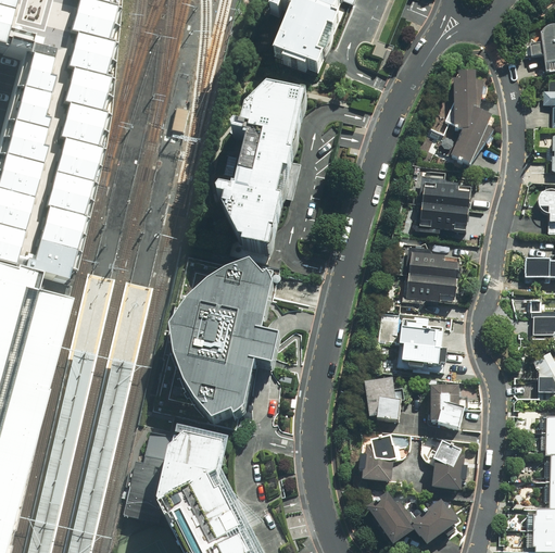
[(0,0),(0,52),(19,58),(0,127),(0,271),(8,273),(10,262),(42,127),(36,126),(47,58),(34,53),(36,46),(3,36),(11,0),(0,0)]
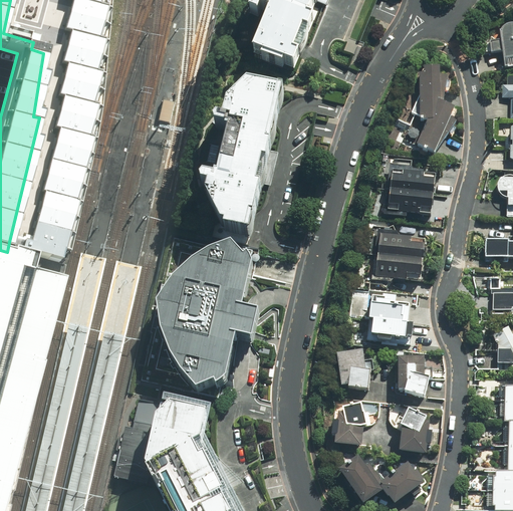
[(56,0),(56,3),(65,5),(57,36),(63,38),(54,69),(59,70),(51,101),(56,101),(47,135),(51,136),(34,197),(37,198),(24,247),(9,242),(7,252),(31,258),(54,264),(94,113),(101,0),(56,0)]
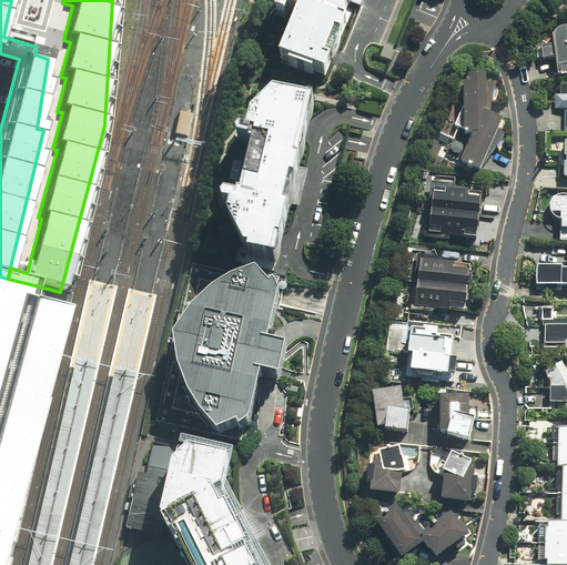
[(313,70),(325,74),(332,61),(338,50),(347,21),(344,18),(350,1),(361,4),(362,0),(282,0),(276,11),(285,17),(289,9),(297,12),(295,22),(280,57),(291,62),(290,64),(313,74),(313,70)]
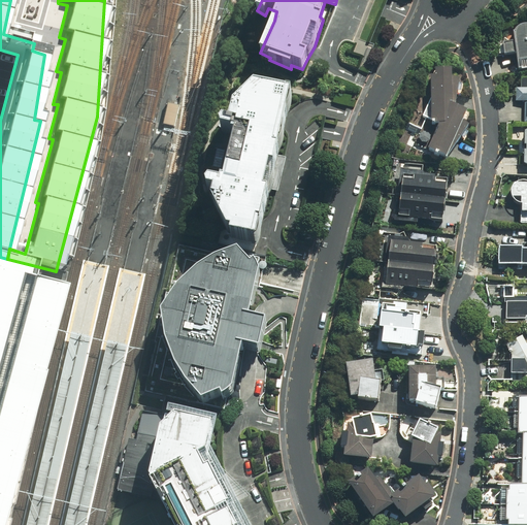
[(526,23),(520,24),(516,27),(513,30),(513,38),(502,40),(503,54),(514,52),(517,68),(526,66),(526,23)]
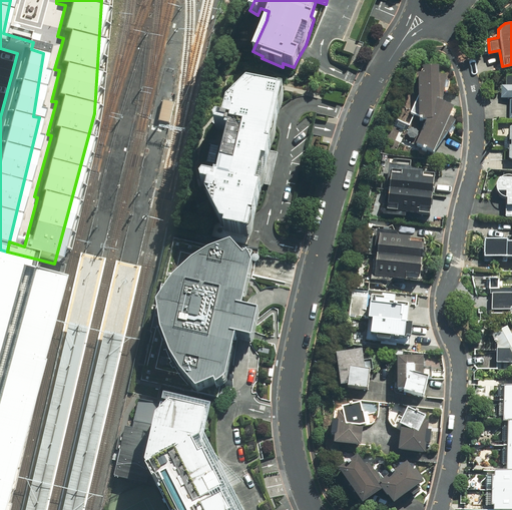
[(438,65),(417,64),(418,118),(424,118),(414,142),(434,152),(455,121),(449,116),(454,106),(443,100),(446,75),(438,72),(438,65)]
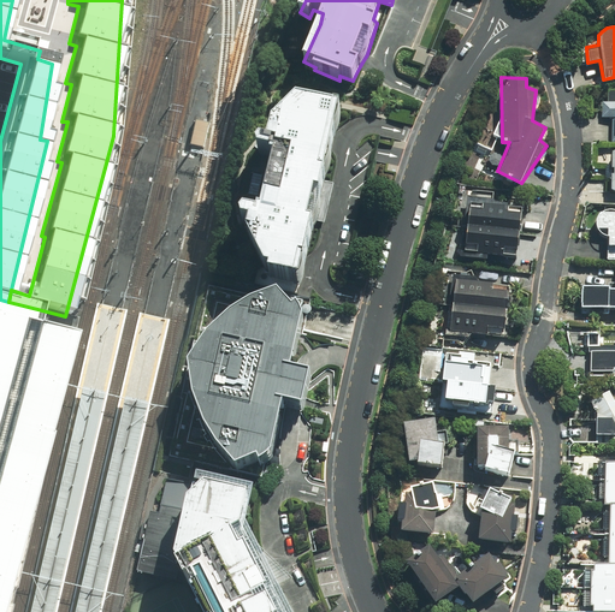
[(614,100),(602,100),(601,114),(611,117),(611,141),(614,141),(614,100)]
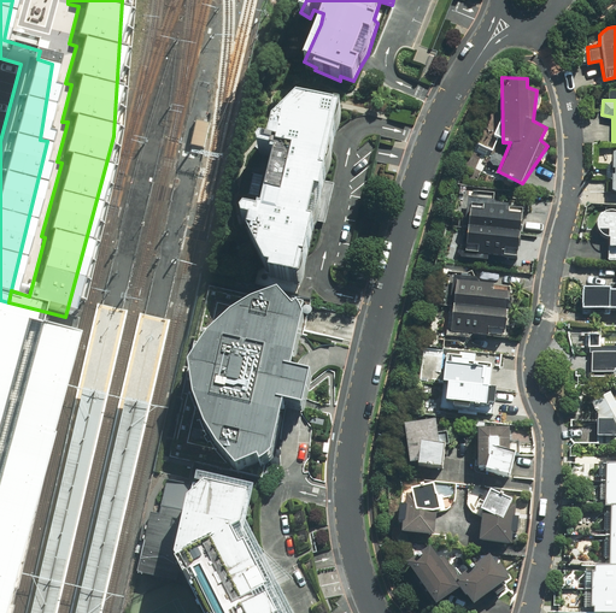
[(263,216),(242,211),(240,219),(250,222),(247,230),(271,273),(299,281),(314,220),(324,223),(335,182),(326,180),(341,112),(297,101),(273,124),(268,145),(262,142),(259,149),(277,153),(263,216)]
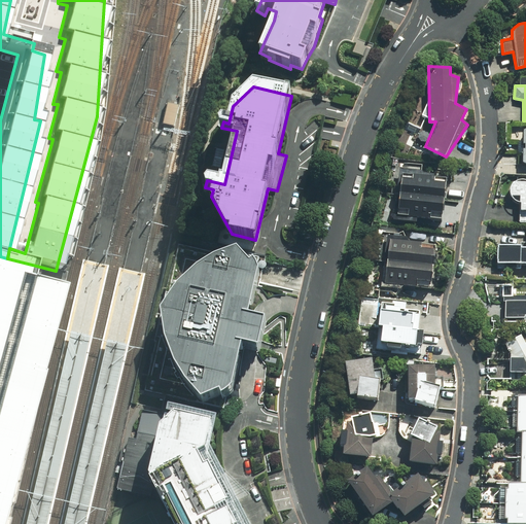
[(168,98),(164,118),(175,121),(179,101),(168,98)]
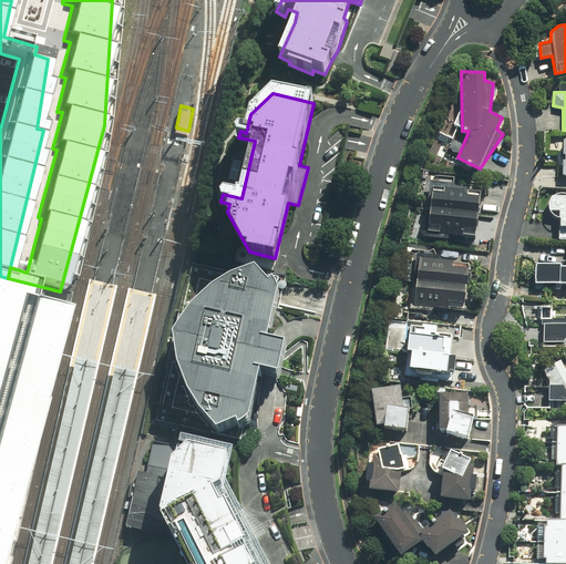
[(452,181),(454,174),(434,174),(433,181),(429,180),(426,197),(431,197),(424,231),(475,235),(480,185),(452,181)]
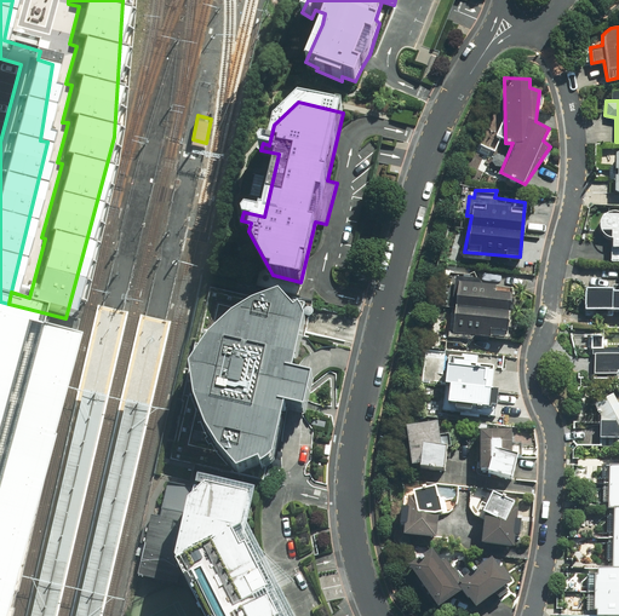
[(618,208),(613,208),(606,209),(602,214),(600,220),(599,226),(601,231),(606,236),(611,237),(611,259),(618,259),(618,208)]
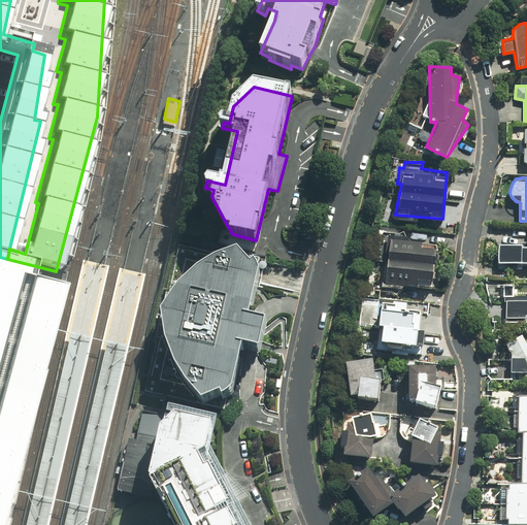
[(526,234),(526,235),(526,247),(521,247),(521,243),(497,243),(497,264),(526,263),(526,234)]
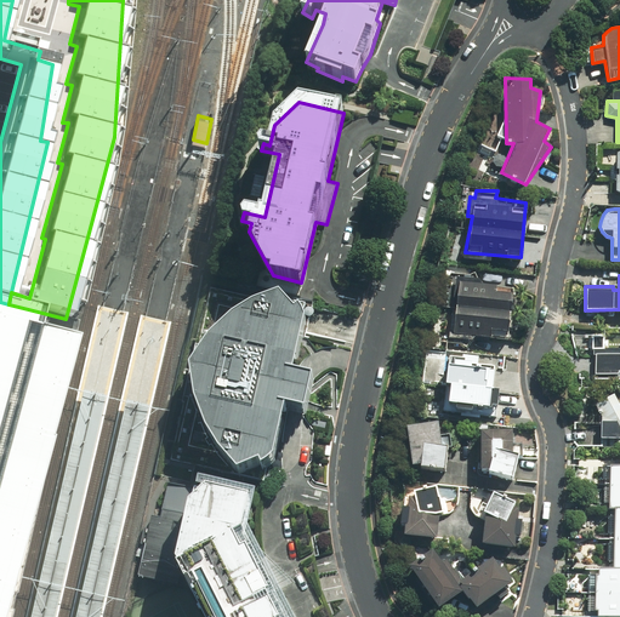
[(512,285),(459,279),(453,331),(506,337),(512,285)]
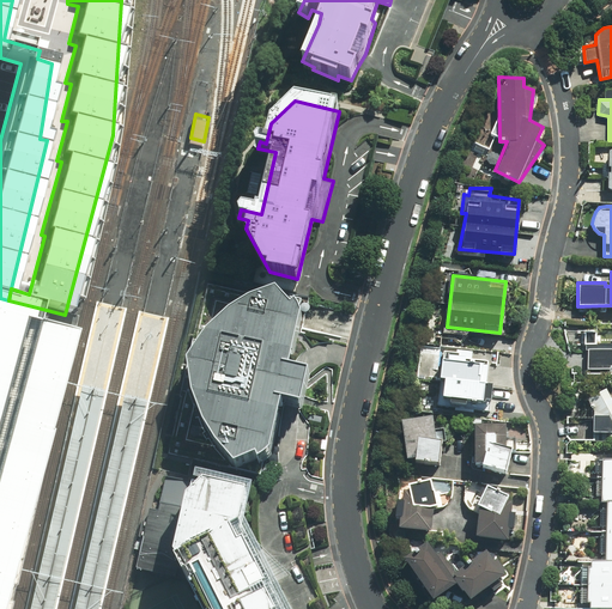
[(204,425),(234,467),(256,457),(258,463),(270,456),(284,403),(301,408),(308,375),(289,371),(302,317),(298,310),(296,305),(290,310),(276,292),(254,302),(230,316),(206,338),(188,363),(193,395),(204,425)]
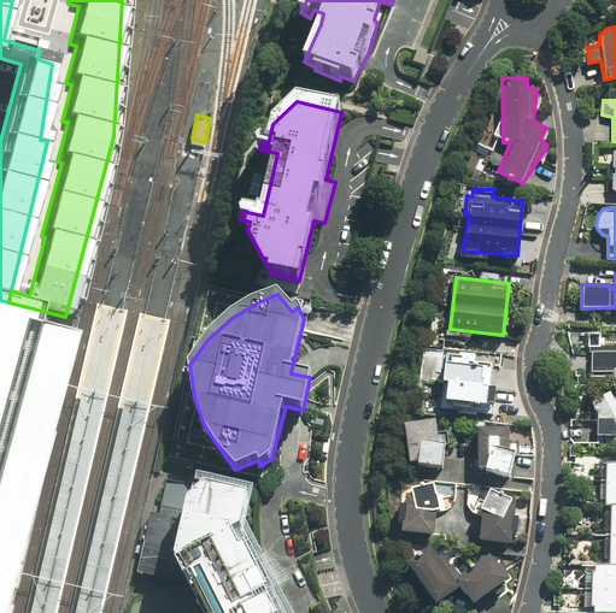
[(0,612),(6,612),(71,339),(33,329),(37,310),(9,302),(0,300),(0,612)]
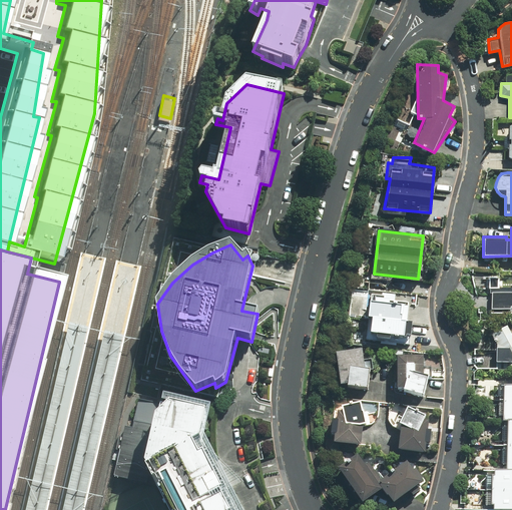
[(498,276),(489,276),(488,288),(492,293),(491,309),(509,309),(509,313),(511,313),(511,286),(499,287),(498,276)]
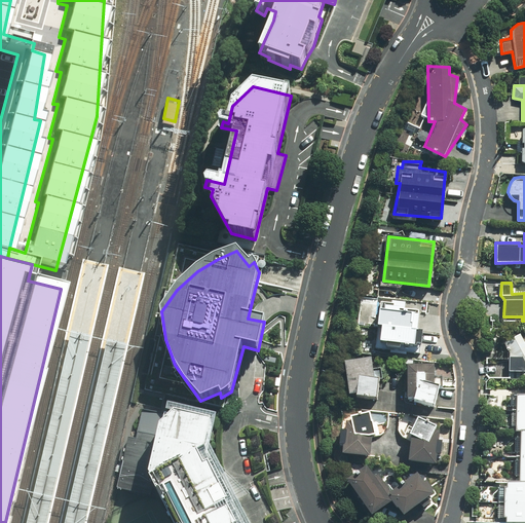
[(395,300),(381,298),(377,326),(381,326),(380,340),(386,342),(386,345),(401,347),(416,346),(416,343),(420,343),(423,329),(418,328),(418,311),(418,307),(397,306),(395,306),(395,300)]
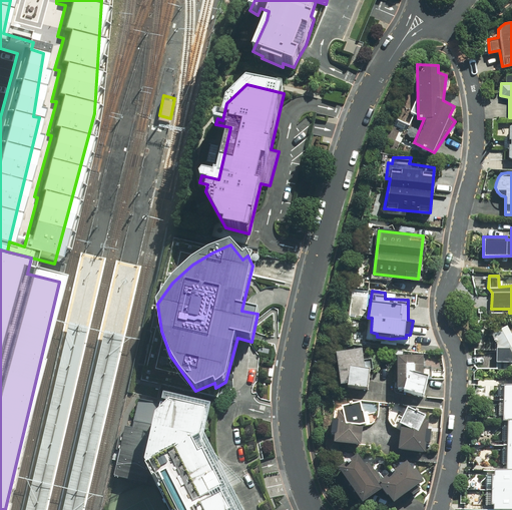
[(511,334),(507,325),(490,334),(496,344),(496,361),(511,363),(511,362),(511,334)]
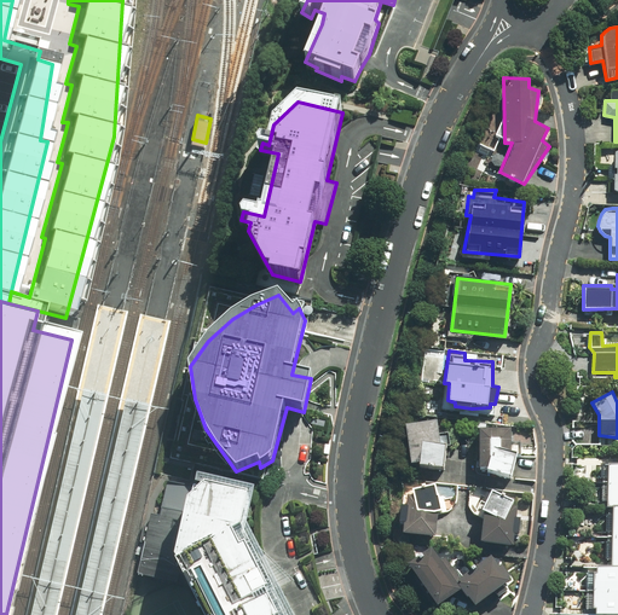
[(439,433),(437,419),(405,425),(411,464),(420,463),(419,465),(443,466),(444,445),(450,444),(449,430),(439,433)]
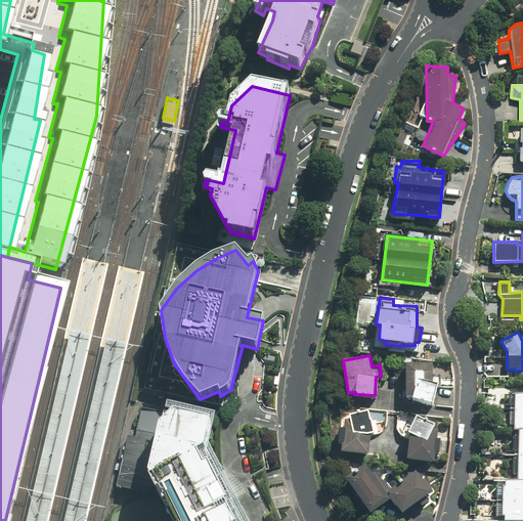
[(432,362),(405,362),(405,396),(411,396),(411,398),(432,403),(437,385),(440,384),(439,373),(432,374),(432,362)]
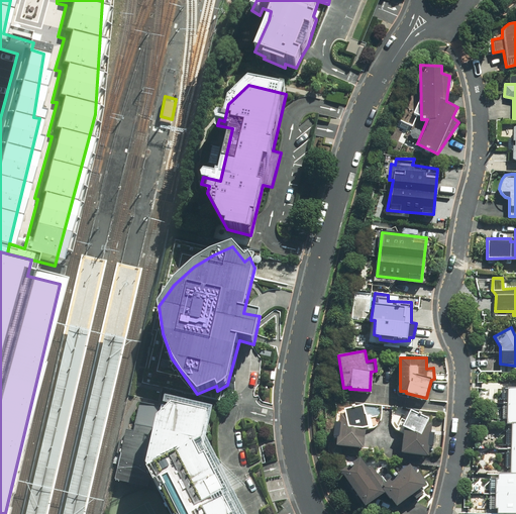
[(515,379),(515,385),(507,385),(505,423),(511,423),(509,470),(499,472),(498,477),(493,476),(495,506),(497,511),(515,512),(515,379)]
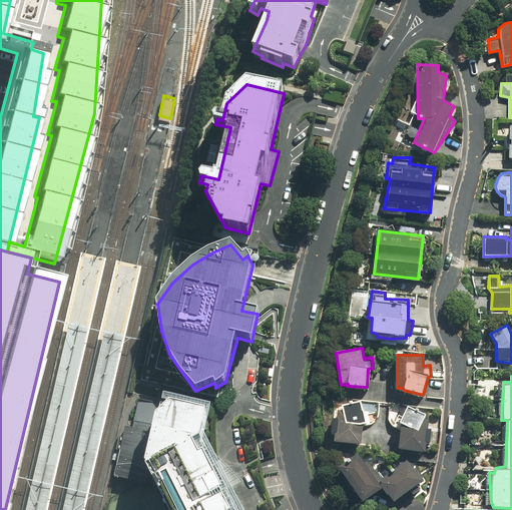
[(236,509),(202,444),(208,409),(138,395),(133,423),(126,423),(117,471),(150,477),(167,509),(236,509)]
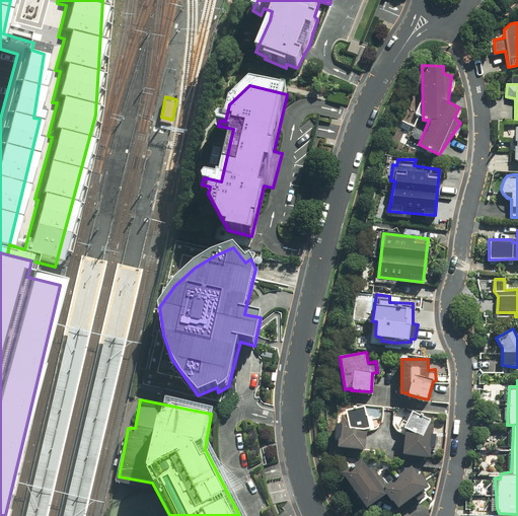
[(374,426),(368,404),(360,407),(359,404),(352,407),(352,409),(344,410),(345,415),(340,414),(339,421),(337,421),(335,437),(337,438),(336,446),(364,449),(367,430),(374,426)]
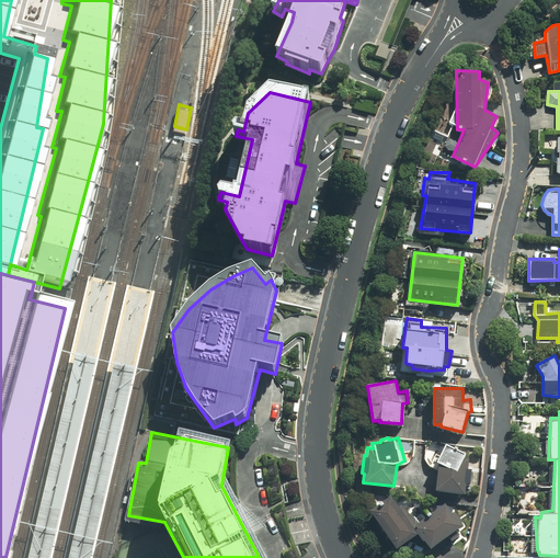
[(466,454),(446,444),(437,460),(437,464),(434,490),(465,494),(468,458),(464,457),(466,454)]
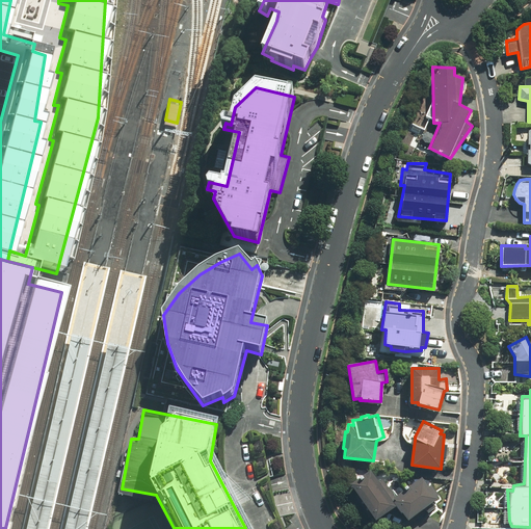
[(370,472),(370,469),(349,482),(375,521),(395,508),(399,512),(403,512),(407,520),(424,508),(426,512),(434,505),(432,501),(439,496),(430,484),(428,486),(420,478),(396,495),(383,477),(378,479),(372,471),(370,472)]
